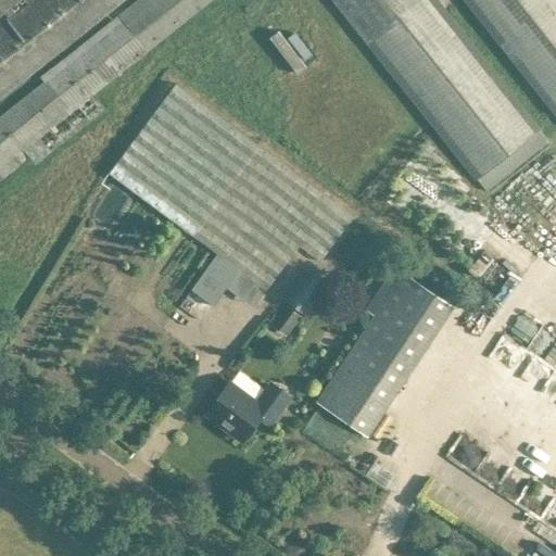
[(33,0),(0,26),(0,180),(28,159),(36,164),(103,111),(100,106),(95,99),(92,96),(213,0),(135,0),(39,77),(42,81),(0,115),(0,99),(122,0),(33,0)]
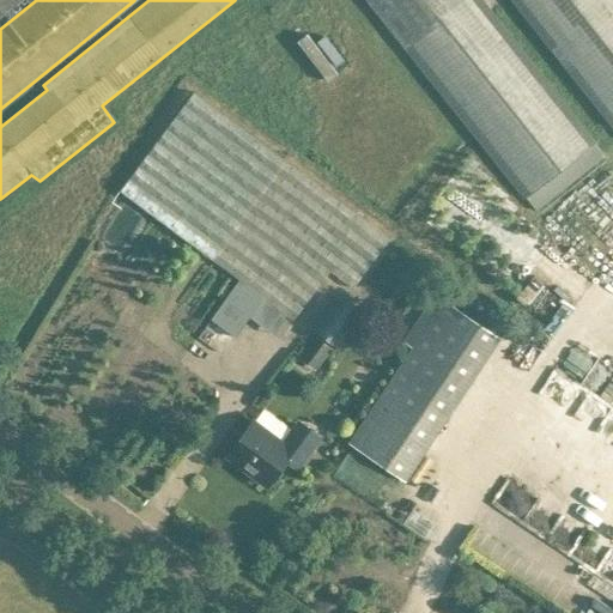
[(0,0),(0,14),(18,0),(0,0)]
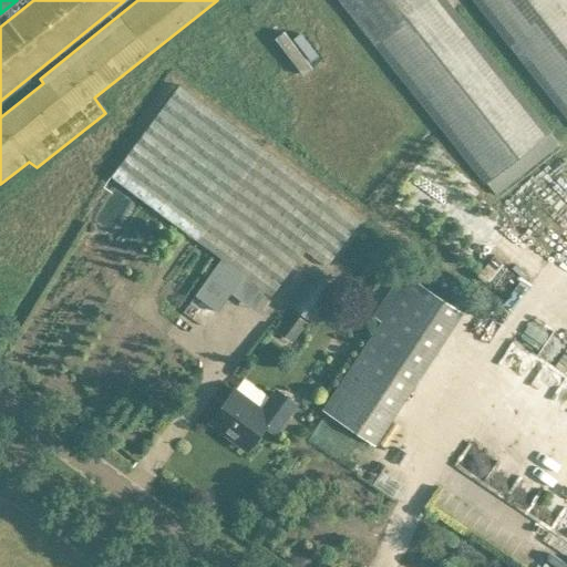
[(566,0),(338,0),(472,166),(472,165),(495,195),(559,144),(536,115),(537,114),(446,0),(472,0),(554,101),(566,115),(566,0)]
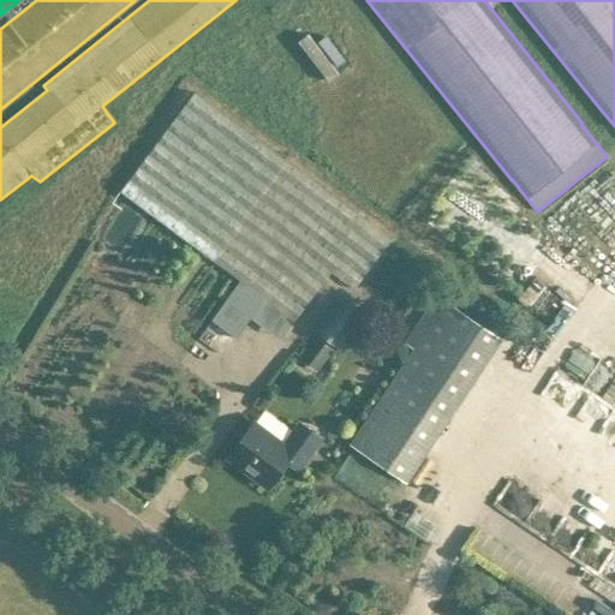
[(195,93),(121,191),(149,213),(202,252),(212,260),(213,261),(286,161),(195,93)]
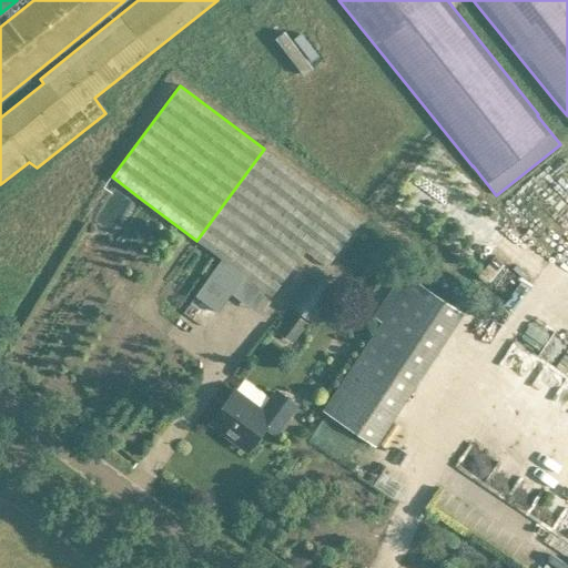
[(209,275),(195,296),(217,312),(237,286),(250,295),(256,284),(272,296),(306,251),(314,240),(335,255),(359,221),(275,158),(209,250),(219,257),(209,275)]
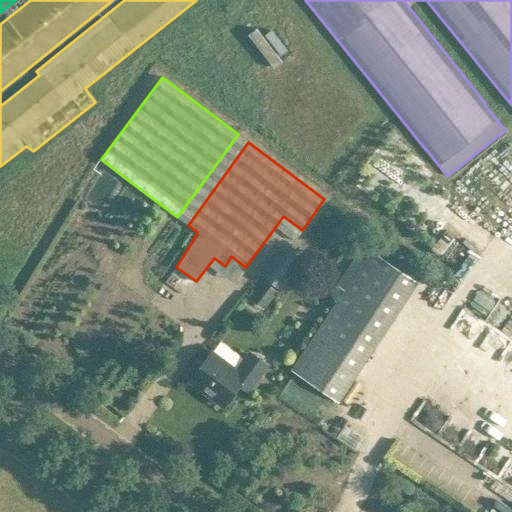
[(343,290),(290,370),(338,401),(418,282),(363,245),(336,285),(343,290)]
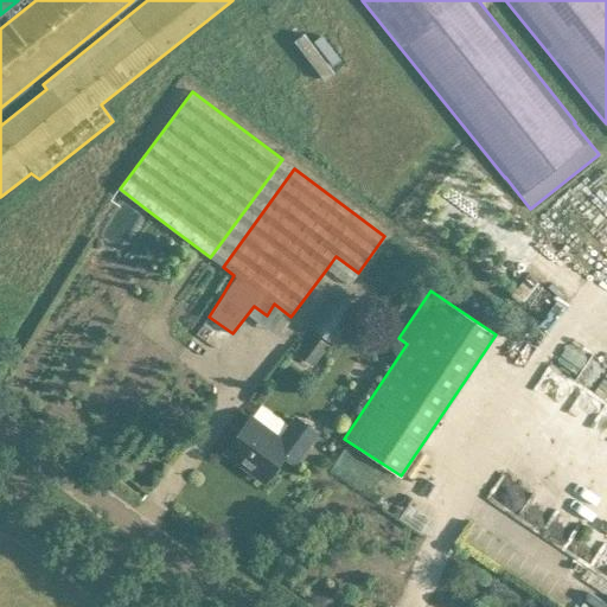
[(334,344),(357,313),(333,295),(308,325),(334,344)]
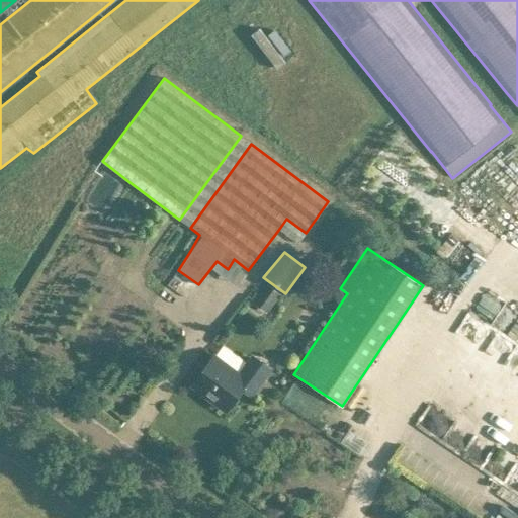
[(267,312),(280,294),(259,279),(251,291),(257,296),(253,303),(267,312)]
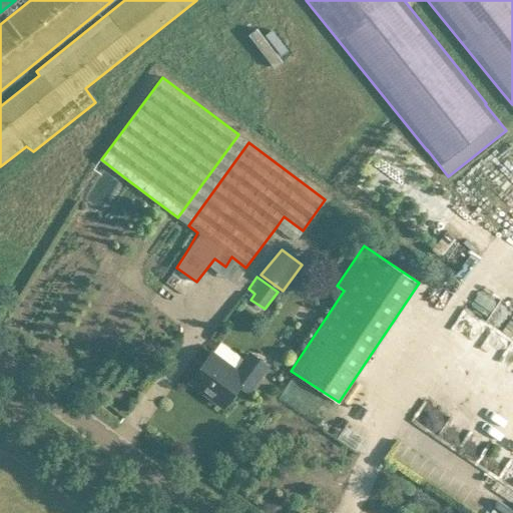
[(242,372),(240,375),(211,353),(189,381),(223,406),(235,390),(238,386),(247,392),(268,366),(253,356),(242,372)]
